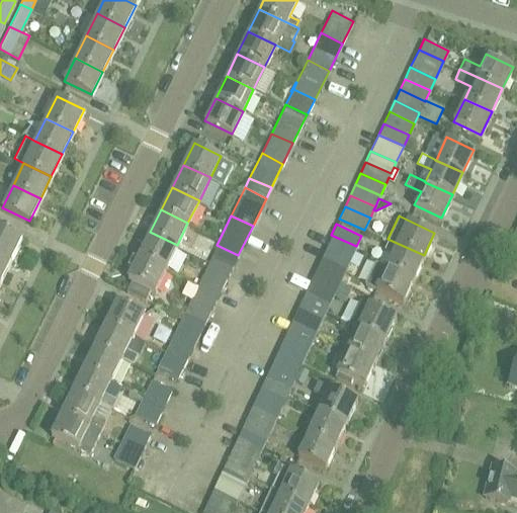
[(0,253),(10,258),(22,236),(0,225),(0,253)]
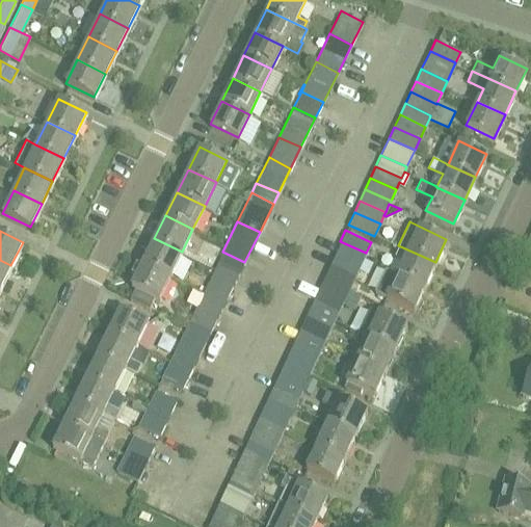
[(143,261),(170,273),(182,252),(154,238),(143,261)]
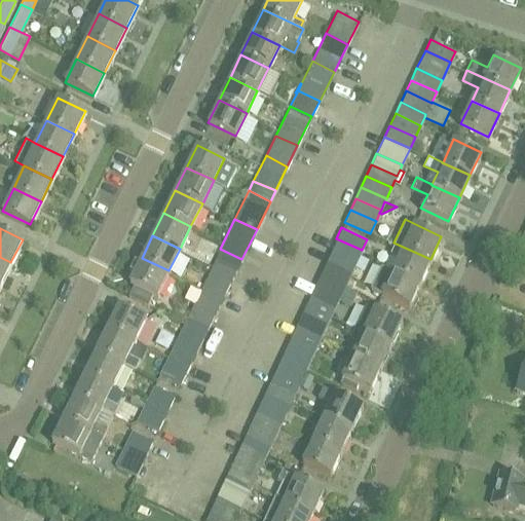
[(336,238),(331,250),(357,261),(362,250),(336,238)]
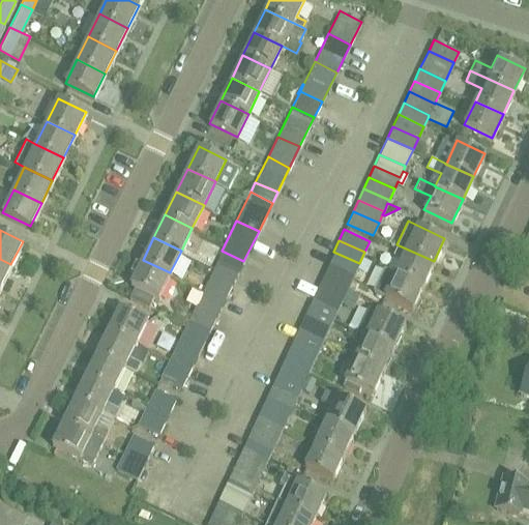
[(394,271),(423,284),(434,261),(397,244),(392,255),(401,258),(394,271)]
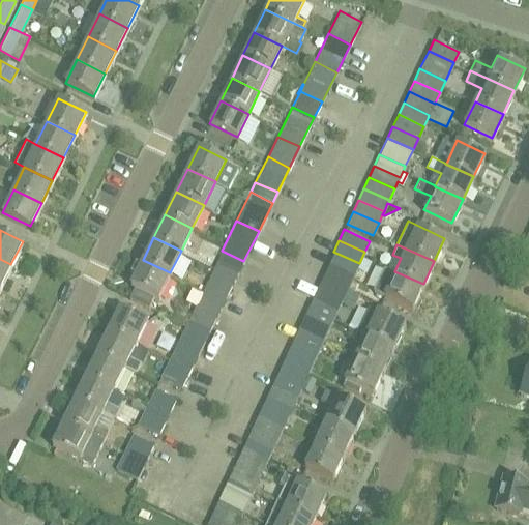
[(213,266),(236,278),(243,261),(222,251),(213,266)]
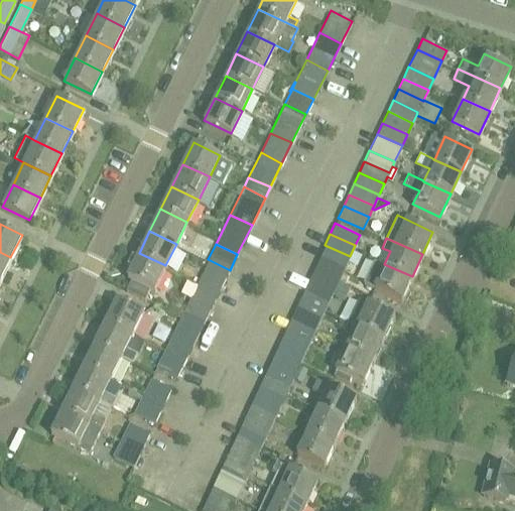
[(325,245),(319,256),(345,267),(350,256),(325,245)]
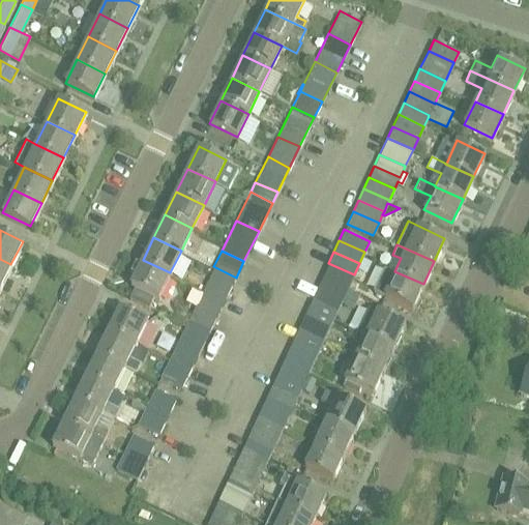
[(0,287),(10,264),(0,259),(0,287)]
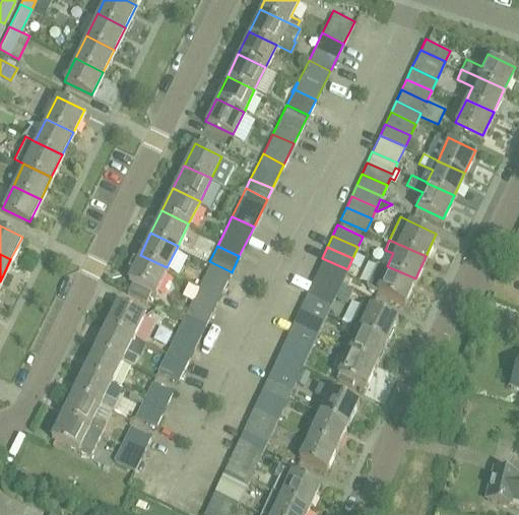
[(128,278),(155,292),(167,267),(140,255),(128,278)]
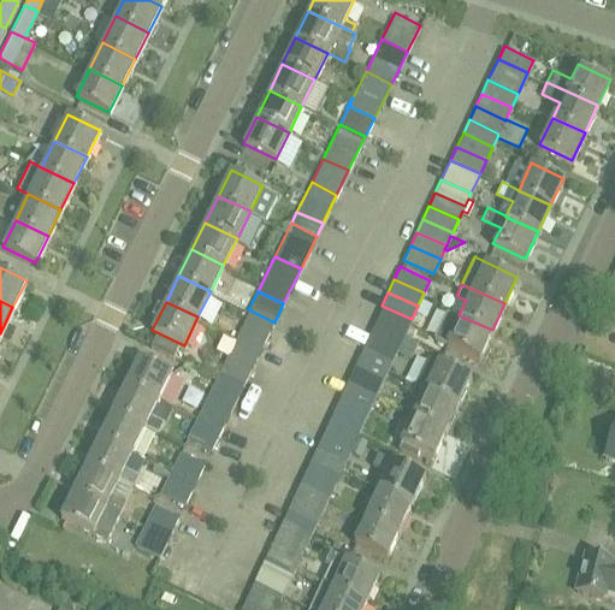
[(382,306),(376,319),(404,332),(406,331),(411,333),(414,325),(411,323),(412,319),(382,306)]
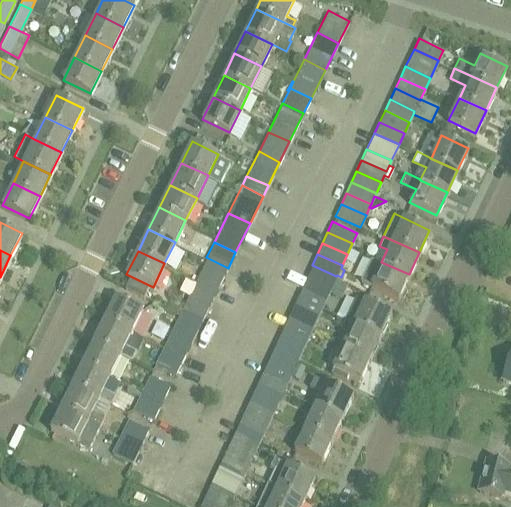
[(193,284),(214,295),(228,268),(206,257),(193,284)]
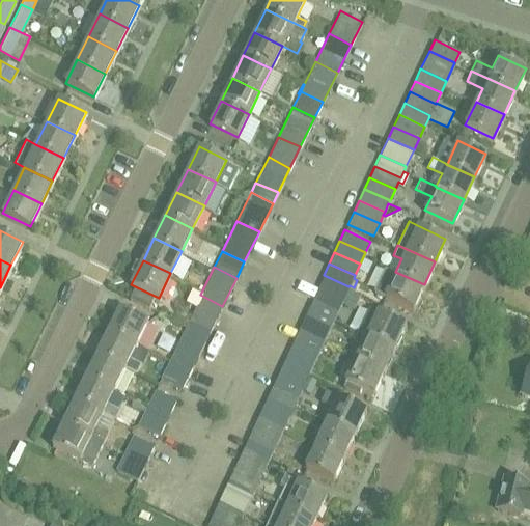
[(385,295),(413,308),(424,284),(395,272),(385,267),(373,289),(385,295)]
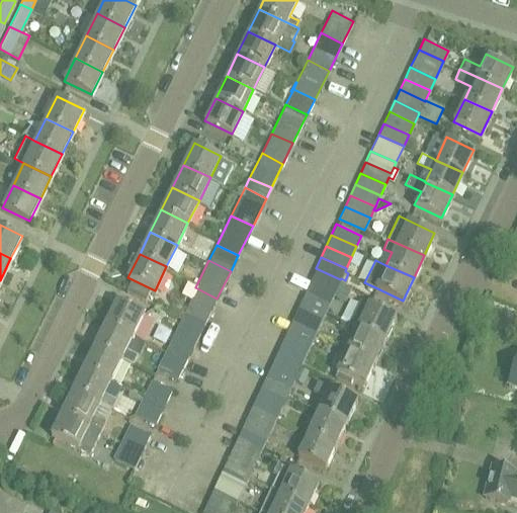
[(316,268),(311,279),(335,290),(340,279),(316,268)]
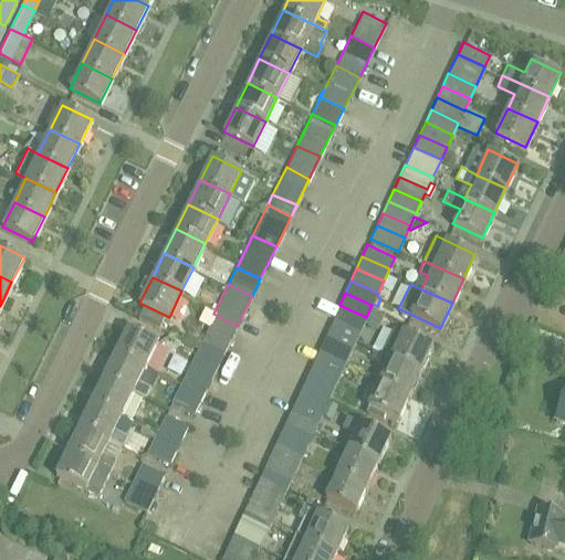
[(164,315),(144,305),(138,316),(158,326),(164,315)]
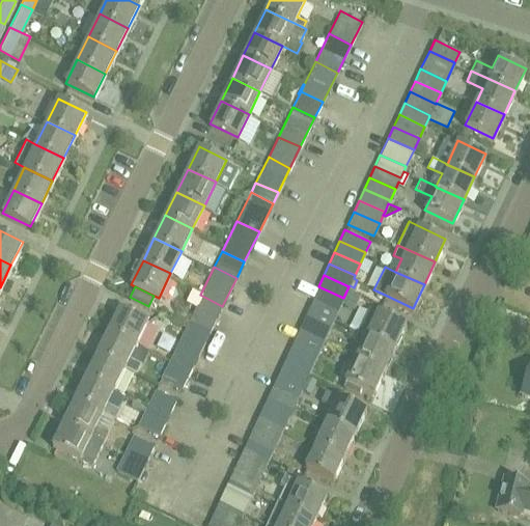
[(318,286),(313,297),(339,308),(343,298),(318,286)]
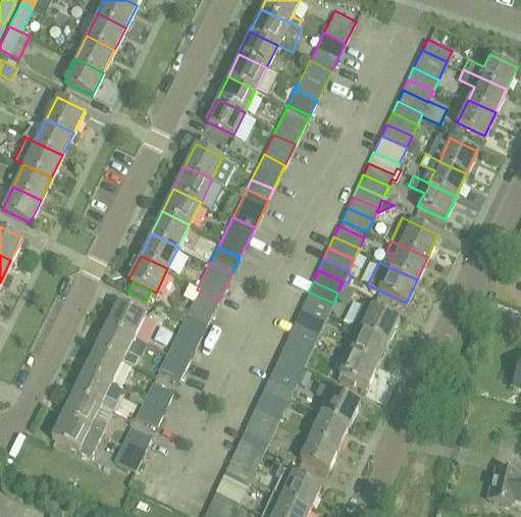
[(337,293),(337,295),(348,300),(354,287),(343,281),(337,293)]
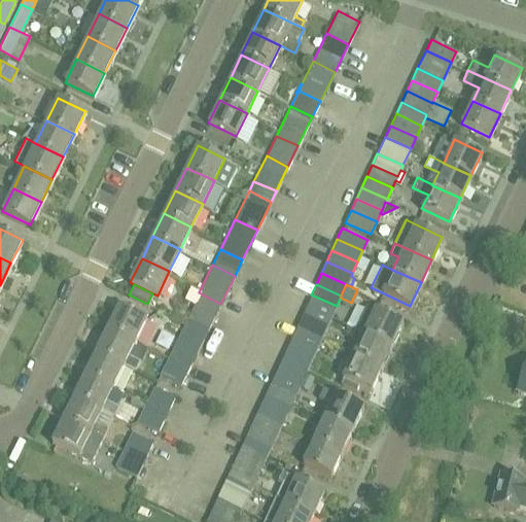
[(187,315),(209,326),(220,304),(199,292),(187,315)]
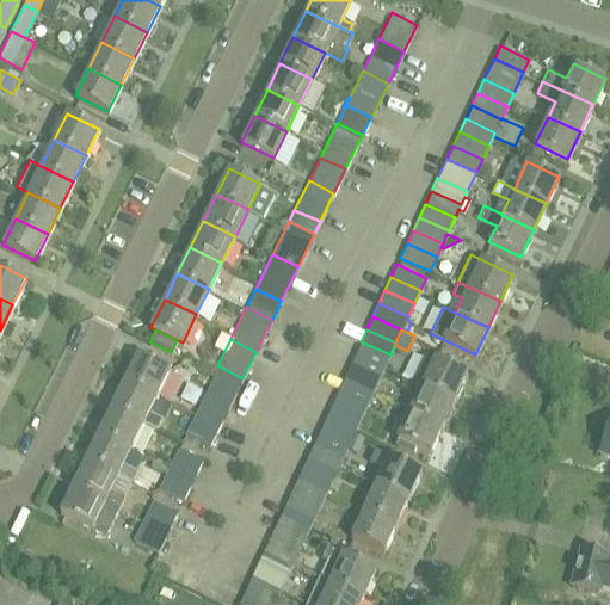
[(361,341),(353,356),(383,369),(390,355),(361,341)]
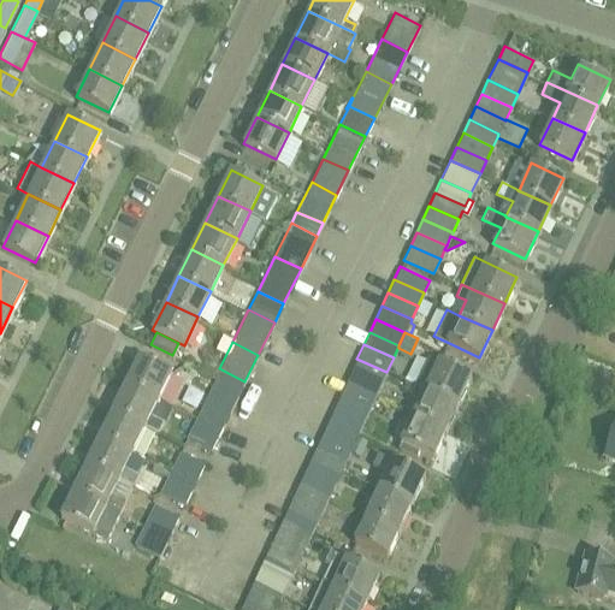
[(415,384),(457,402),(471,375),(429,355),(415,384)]
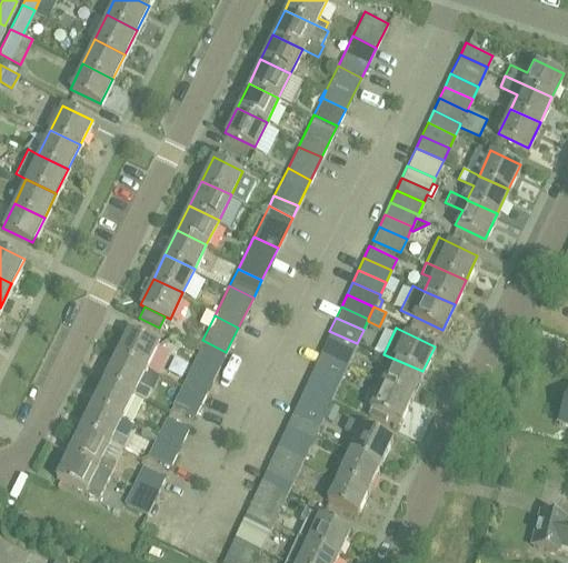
[(128,329),(117,351),(147,365),(158,343),(128,329)]
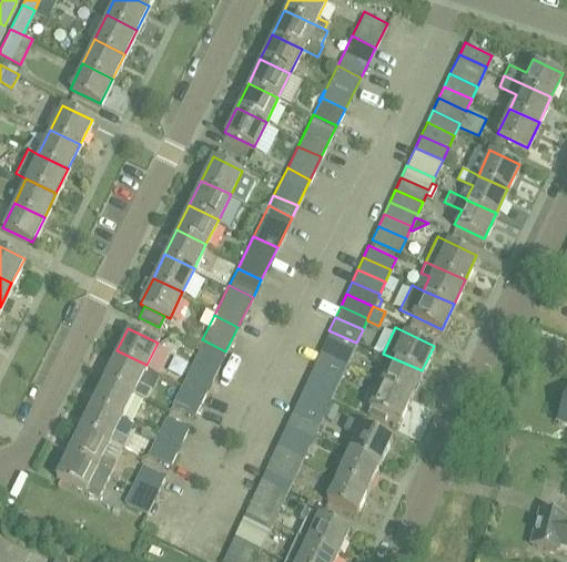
[(320,349),(347,363),(353,350),(350,348),(353,343),(356,344),(356,343),(328,330),(320,349)]
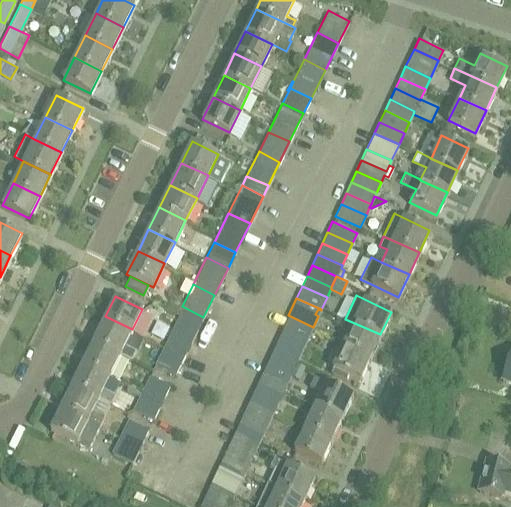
[(171,330),(192,341),(203,317),(182,306),(171,330)]
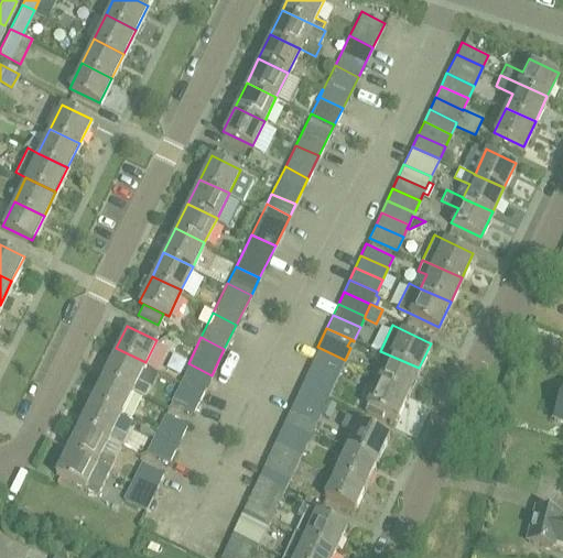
[(317,347),(312,359),(339,371),(345,360),(317,347)]
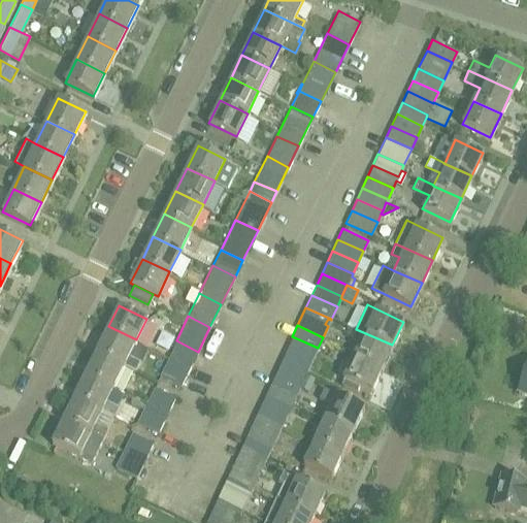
[(108,326),(97,350),(125,363),(136,369),(140,360),(129,355),(136,339),(108,326)]
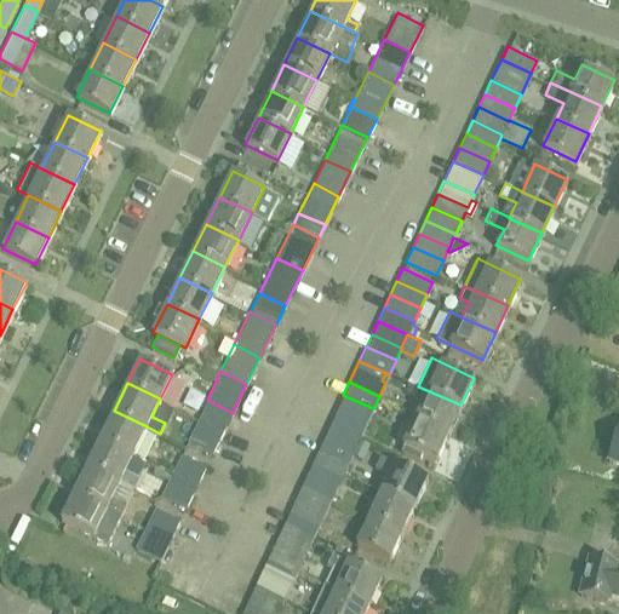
[(416,417),(448,431),(460,405),(418,386),(413,396),(424,401),(416,417)]
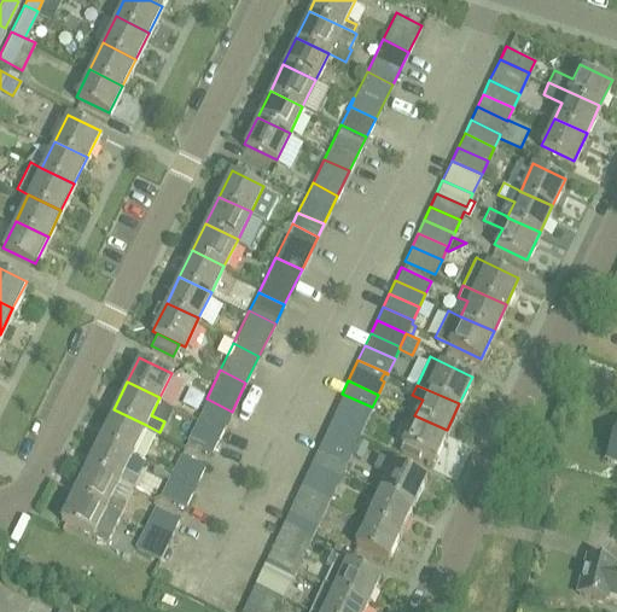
[(342,394),(336,407),(366,420),(372,407),(342,394)]
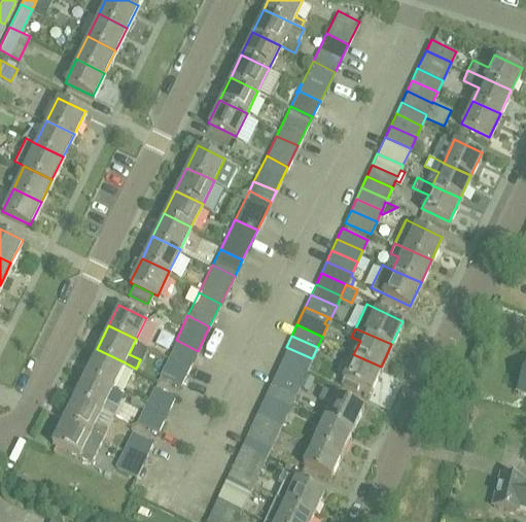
[(171,350),(193,360),(198,351),(176,340),(171,350)]
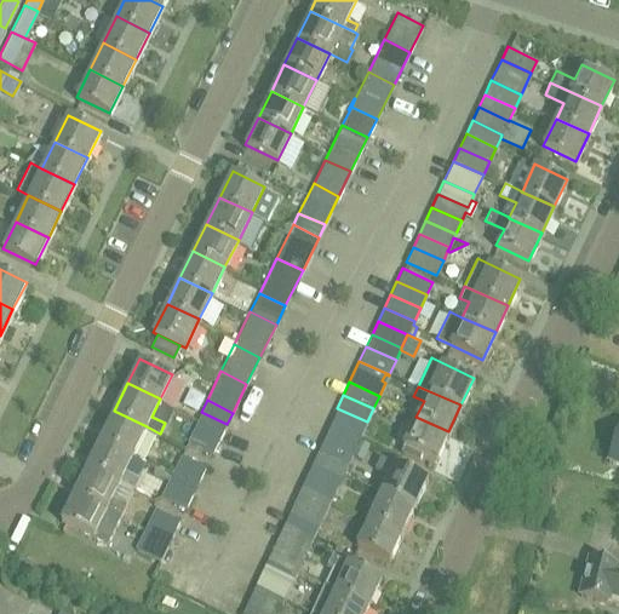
[(337,408),(331,422),(361,435),(367,422),(337,408)]
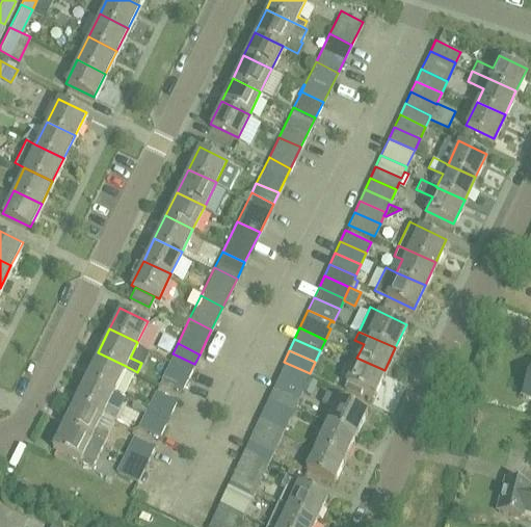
[(98,352),(86,376),(114,389),(126,366),(98,352)]
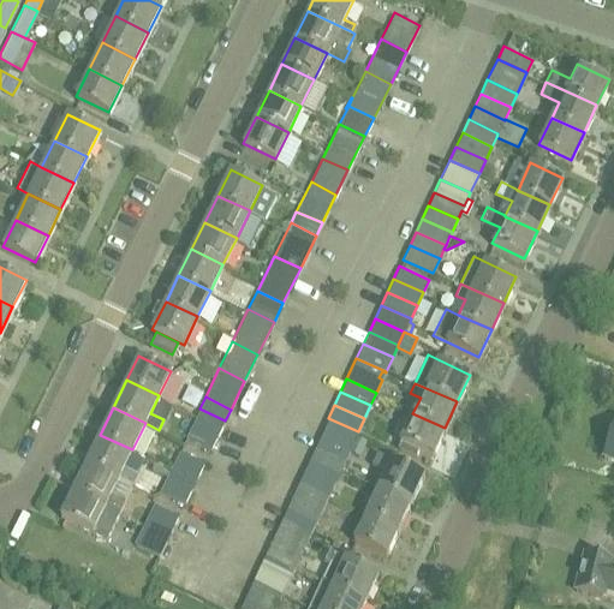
[(185,436),(210,449),(225,421),(200,409),(185,436)]
